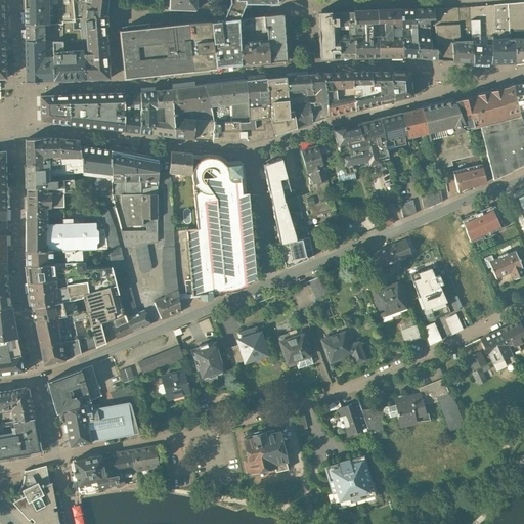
[(24,0),(25,25),(41,25),(41,24),(44,24),(54,24),(62,25),(62,23),(74,22),(74,18),(73,1),(75,1),(75,0),(24,0)]
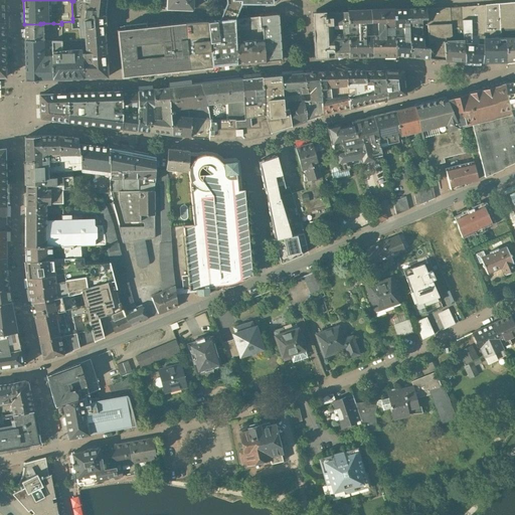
[(82,0),(82,2),(73,1),(71,1),(72,18),(83,17),(94,16),(105,14),(106,0),(82,0)]
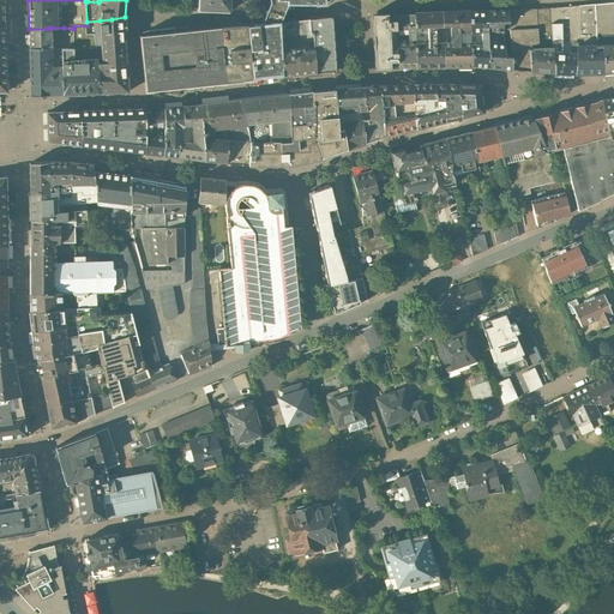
[(198,0),(198,10),(245,12),(241,0),(198,0)]
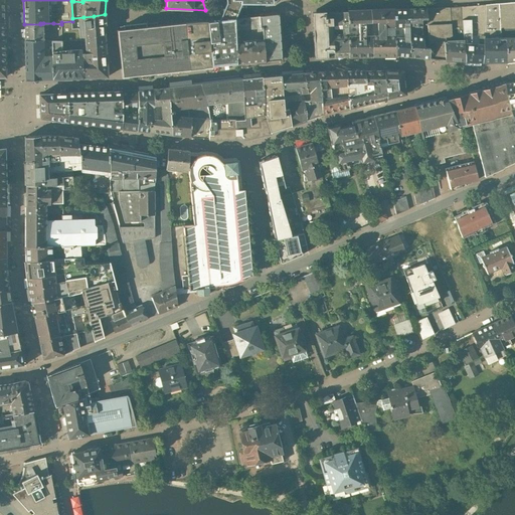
[(225,0),(226,3),(219,20),(233,18),(240,4),(273,4),(272,0),(225,0)]
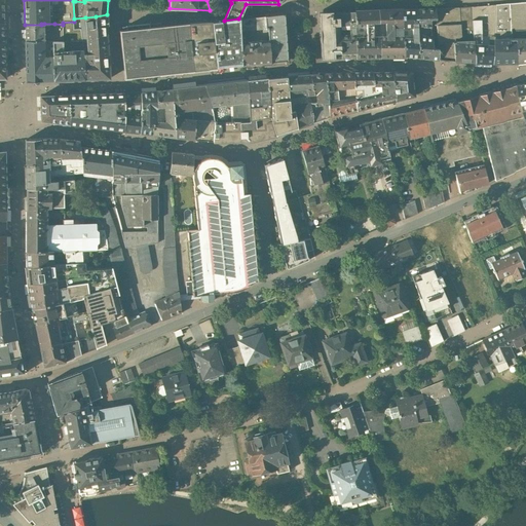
[(525,1),(510,4),(511,30),(525,29),(525,1)]
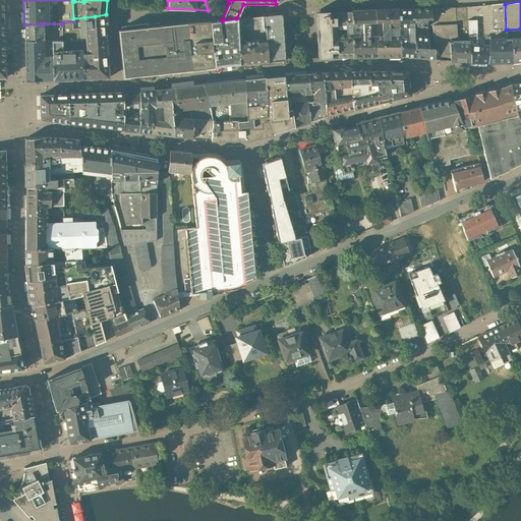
[(505,4),(465,7),(466,20),(475,20),(475,33),(475,35),(489,36),(489,39),(501,39),(500,36),(506,35),(506,30),(505,4)]
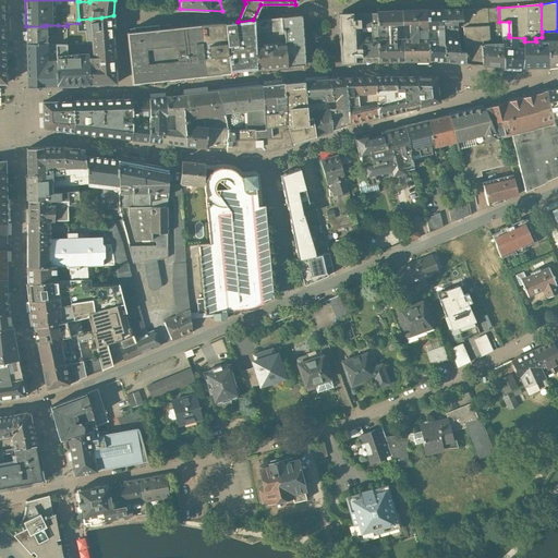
[(498,8),(487,9),(489,39),(483,39),(482,39),(483,44),(501,44),(501,36),(499,22),(498,8)]
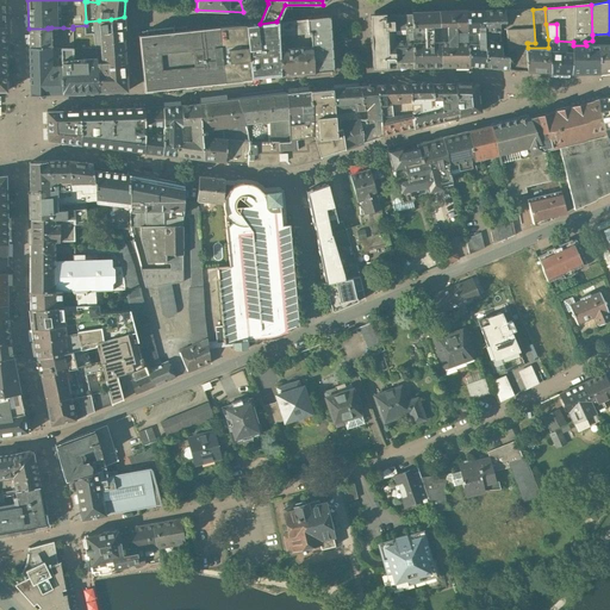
[(533,10),(504,11),(506,30),(527,27),(528,43),(535,43),(533,10)]
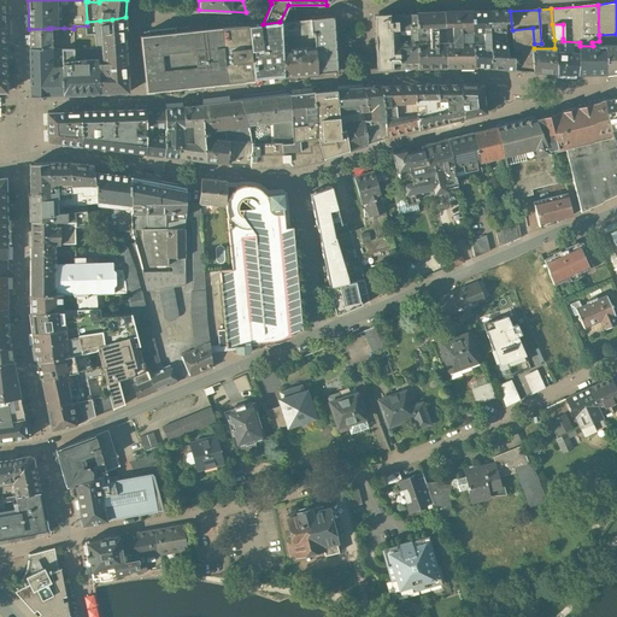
[(471,11),(444,12),(444,66),(475,66),(472,28),(471,11)]
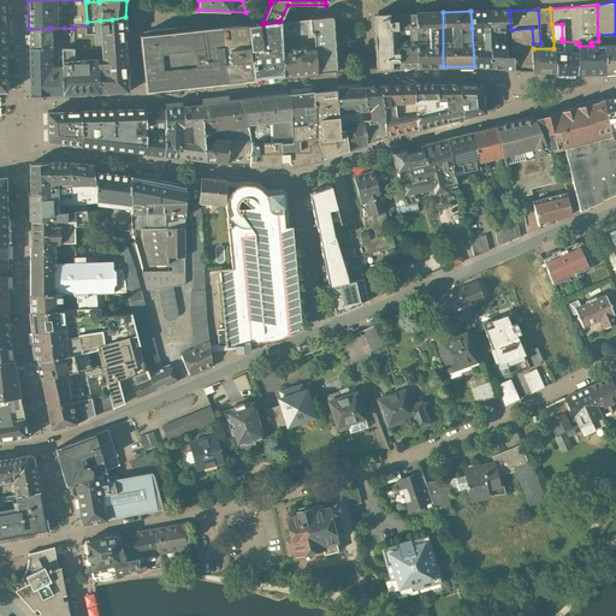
[(489,11),(471,11),(472,28),(474,66),(491,67),(489,11)]
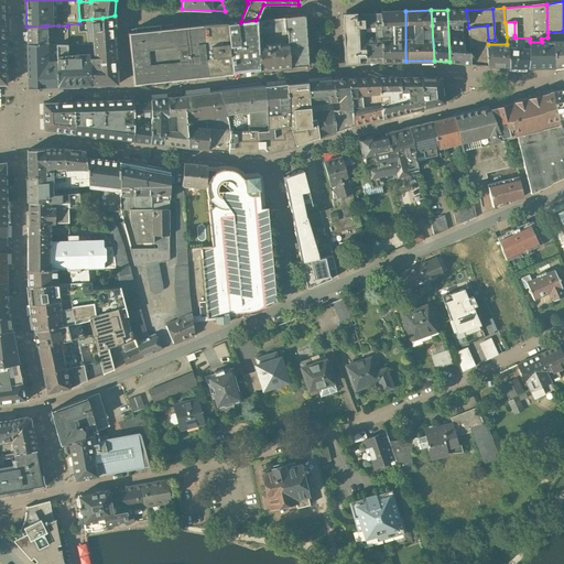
[(462,20),(461,10),(447,10),(449,62),(463,63),(465,63),(464,52),(462,20)]
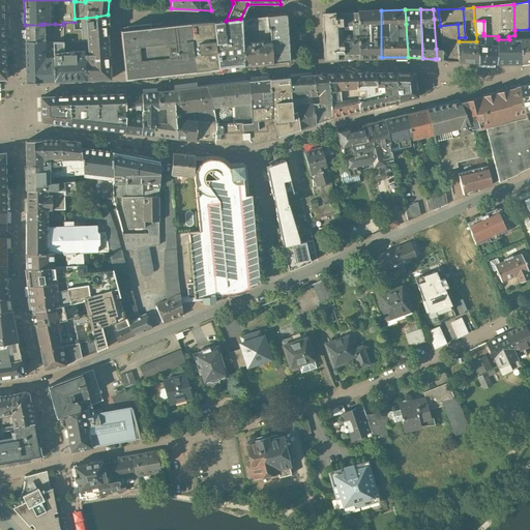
[(381,10),(357,11),(358,22),(358,58),(381,57),(381,10)]
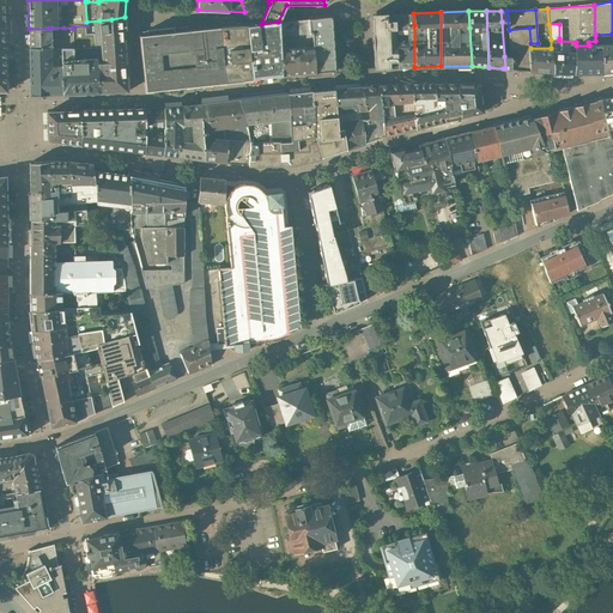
[(387,14),(387,13),(371,14),(374,68),(387,68),(387,70),(394,70),(394,68),(398,68),(395,36),(394,14),(387,14)]
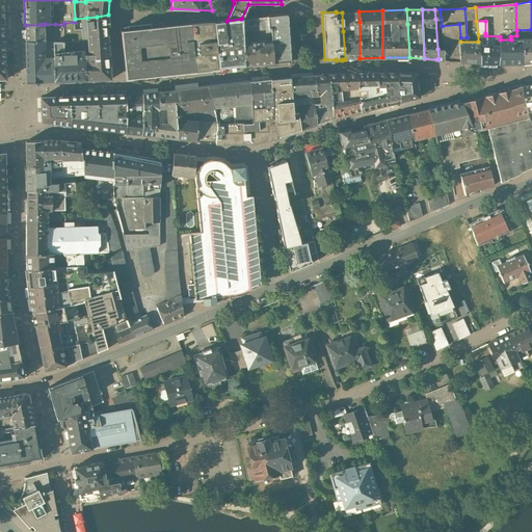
[(101,68),(109,68),(108,15),(97,17),(101,68)]
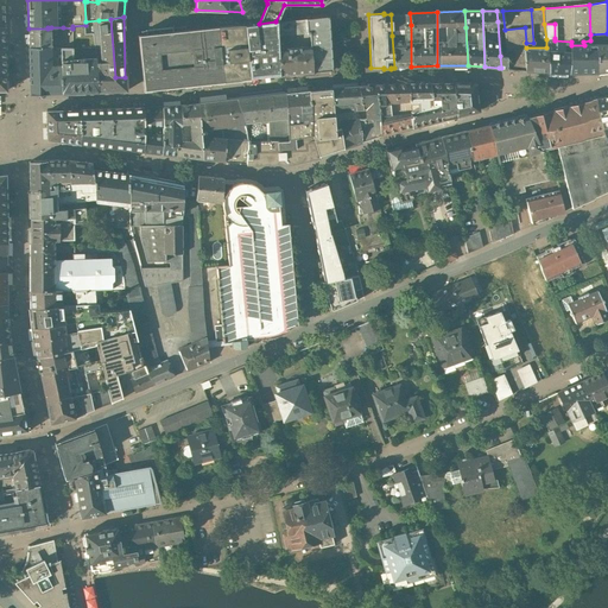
[(303,19),(306,73),(331,70),(330,57),(333,57),(331,46),(330,46),(328,17),(303,19)]
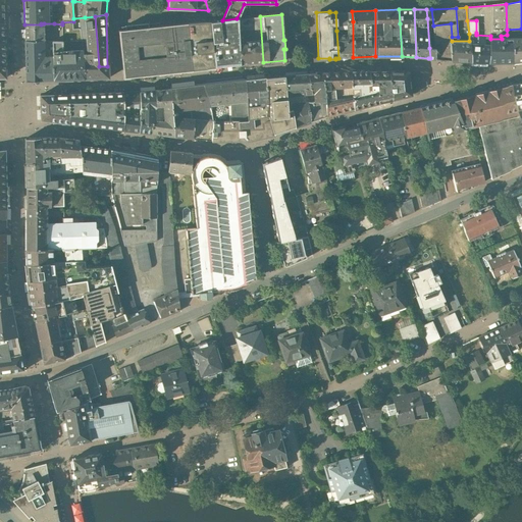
[(99,66),(95,16),(85,17),(87,45),(82,46),(83,51),(84,77),(99,77),(108,77),(107,66),(99,66)]
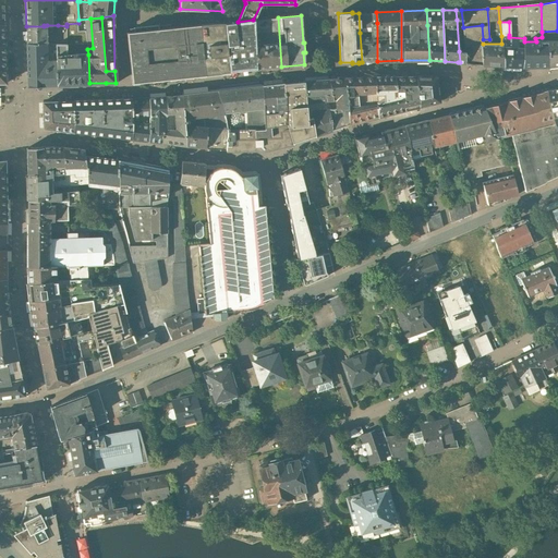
[(281,67),(278,17),(254,20),(255,37),(262,36),(263,47),(256,47),(257,69),(281,67)]
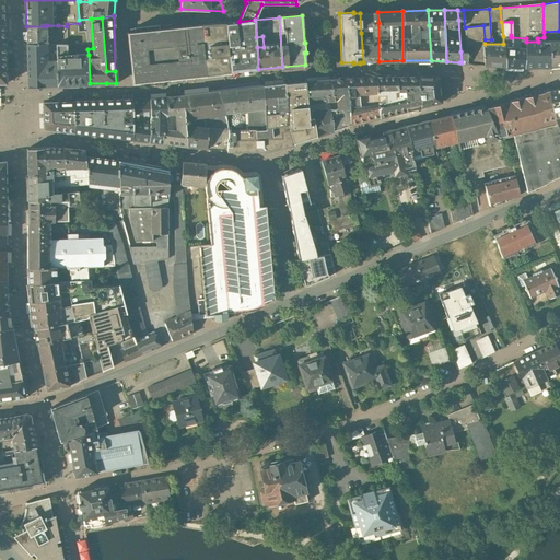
[(238,22),(225,23),(225,24),(231,72),(258,69),(257,47),(256,37),(255,20),(254,20),(238,22)]
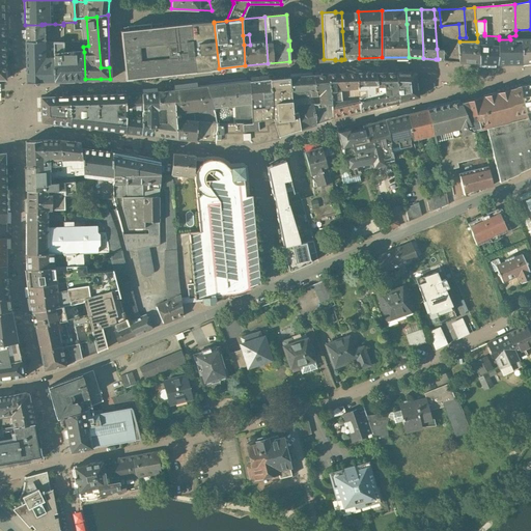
[(309,21),(305,21),(303,24),(303,27),(306,30),(310,29),(312,27),(312,23),(309,21)]
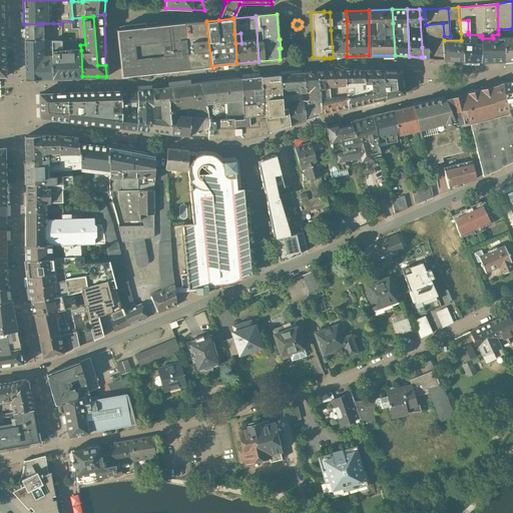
[(468,20),(459,20),(461,33),(468,32),(468,20)]
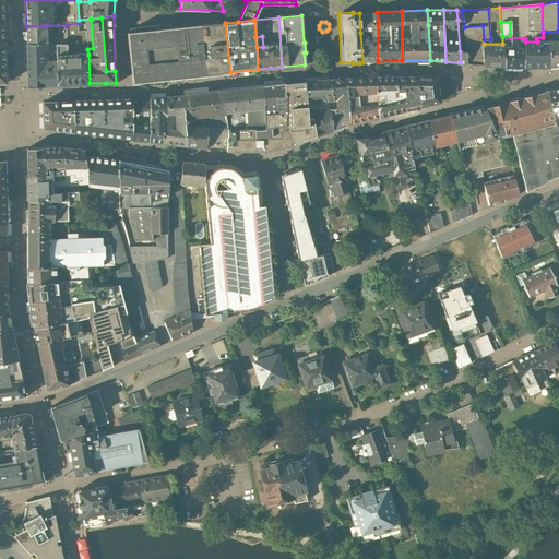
[(225,24),(215,24),(215,23),(200,24),(205,74),(219,73),(230,72),(225,24)]
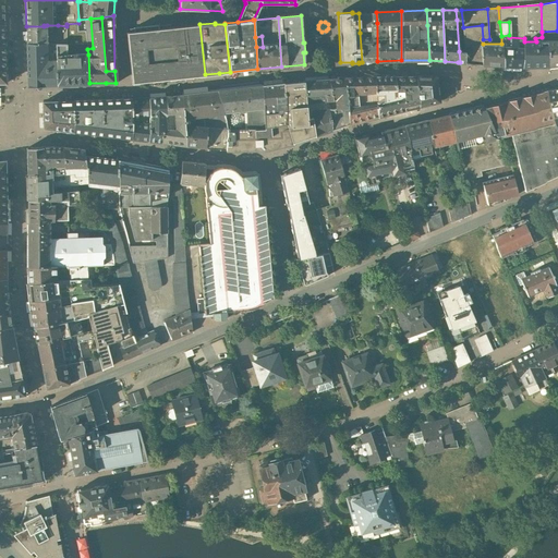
[(365,33),(360,33),(362,62),(377,61),(377,23),(371,23),(371,33),(365,33)]
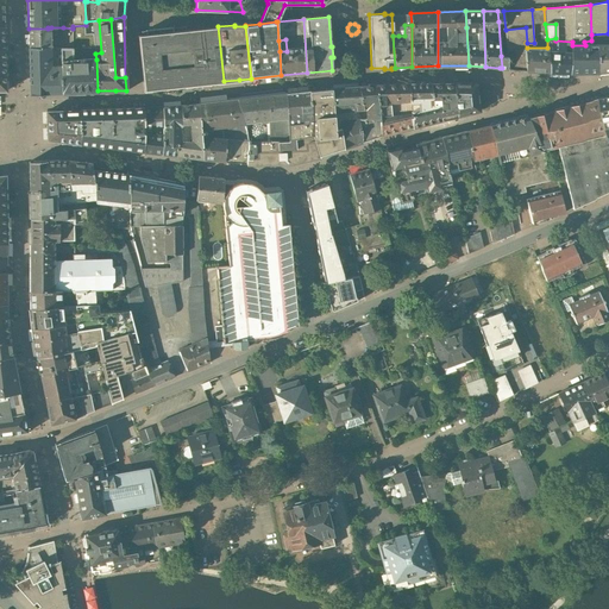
[(206,29),(174,32),(174,27),(145,30),(146,35),(139,36),(145,89),(224,81),(218,26),(206,29)]
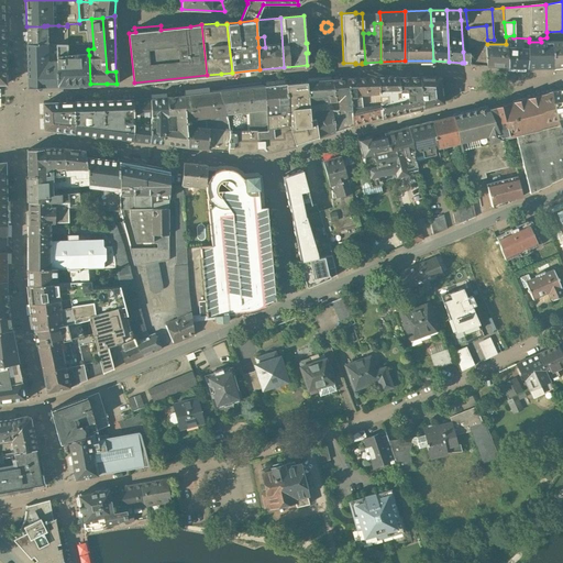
[(44,25),(44,26),(26,26),(26,43),(46,44),(47,25),(44,25)]
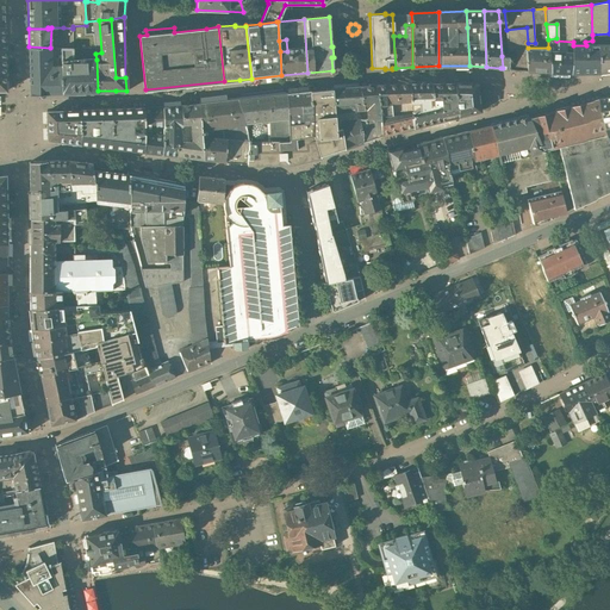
[(63,27),(51,27),(50,48),(60,49),(63,49),(63,27)]
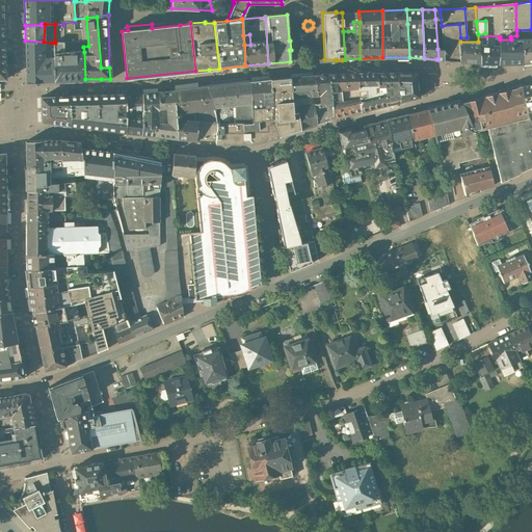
[(459,24),(442,26),(443,49),(444,60),(459,61),(458,42),(460,42),(459,37),(460,37),(459,24)]
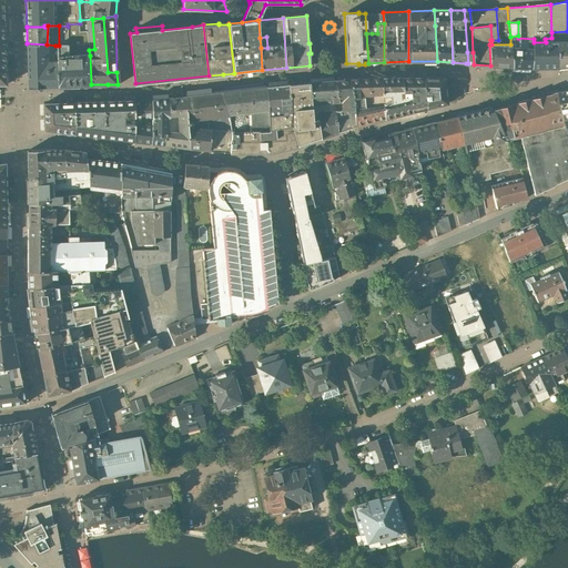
[(567,31),(551,32),(551,38),(551,42),(557,42),(559,68),(567,67),(567,31)]
